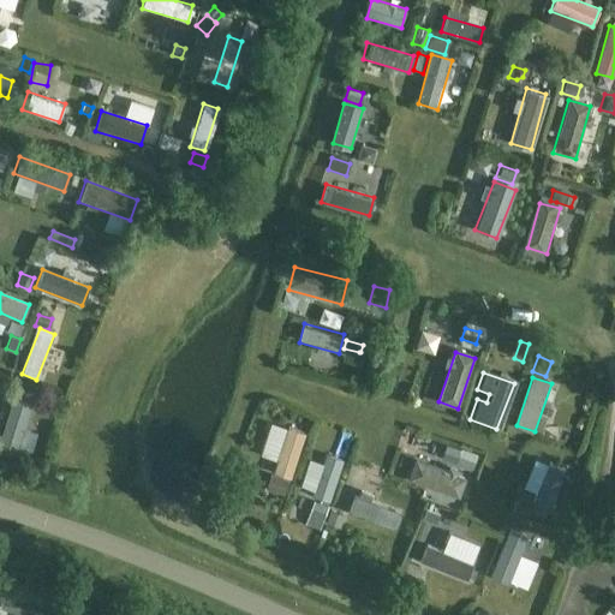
[(15,386),(11,396),(24,400),(28,389),(15,386)]
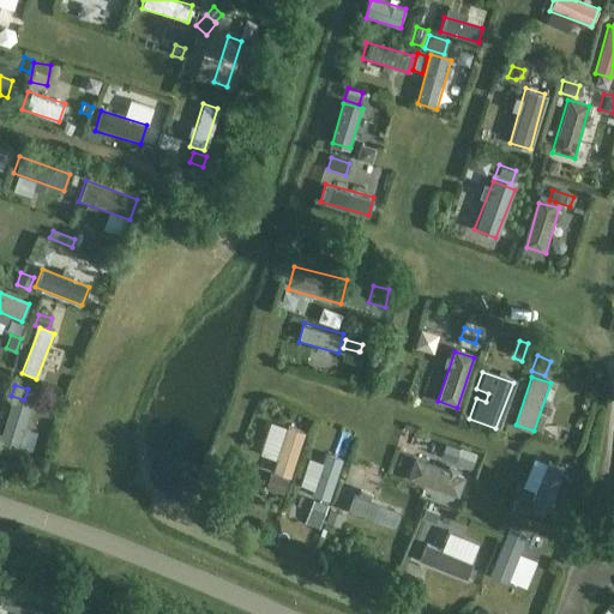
[(31,405),(11,399),(0,437),(0,449),(17,453),(31,405)]
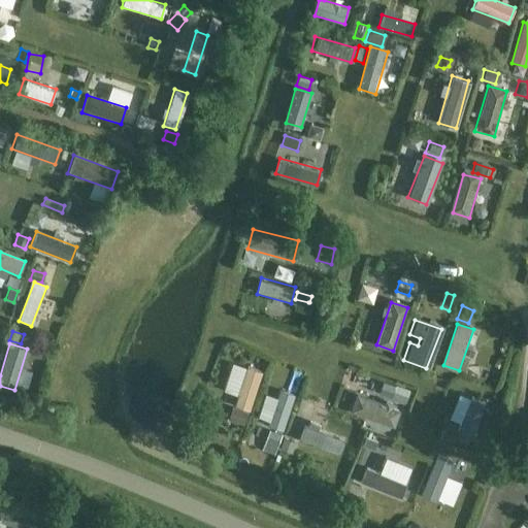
[(464,370),(477,376),(483,364),(469,359),(464,370)]
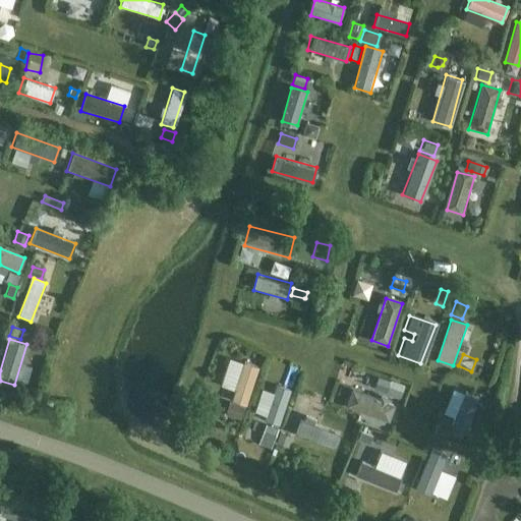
[(232,400),(245,404),(257,367),(243,362),(232,400)]
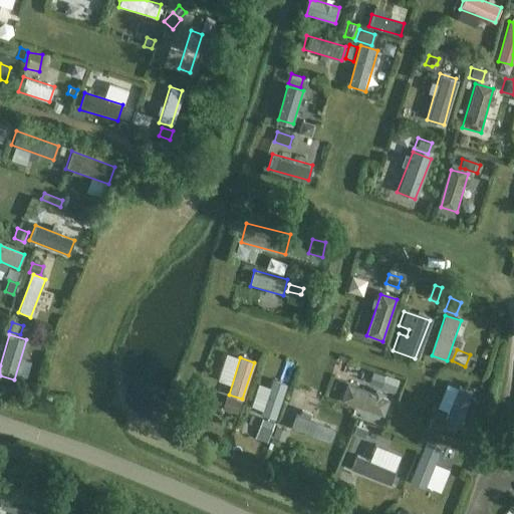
[(383,376),(378,389),(392,394),(397,381),(383,376)]
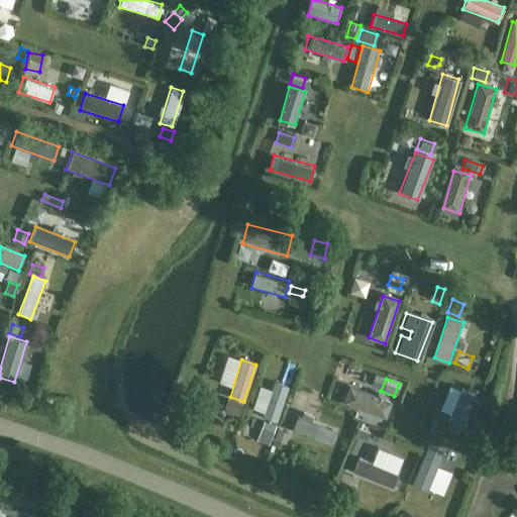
[(273,383),(262,418),(276,422),(286,387),(273,383)]
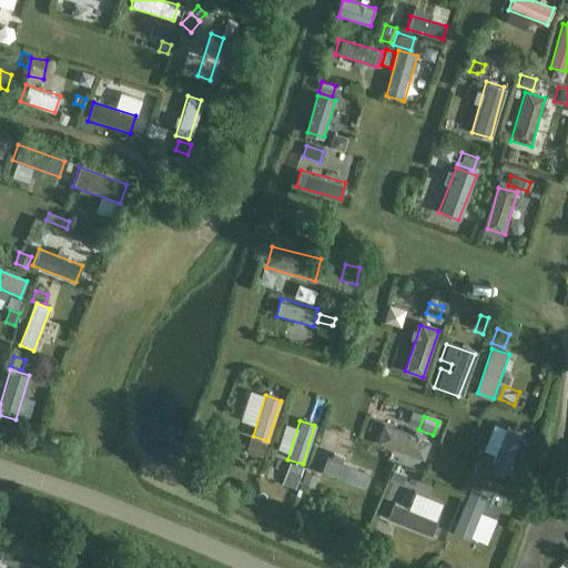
[(327,423),(321,439),(333,445),(340,428),(327,423)]
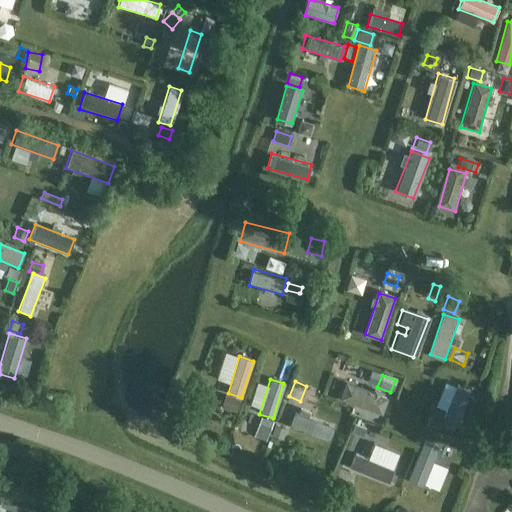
[(341,399),(381,412),(386,397),(347,383),(341,399)]
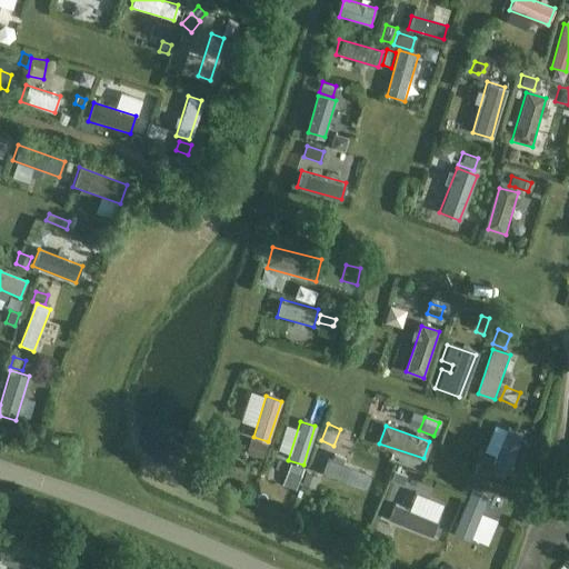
[(495,466),(510,471),(522,435),(507,430),(495,466)]
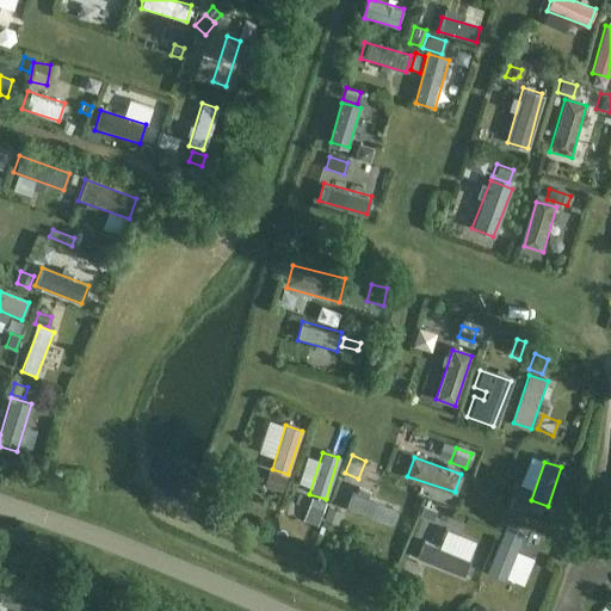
[(267,473),(263,486),(279,491),(284,477),(267,473)]
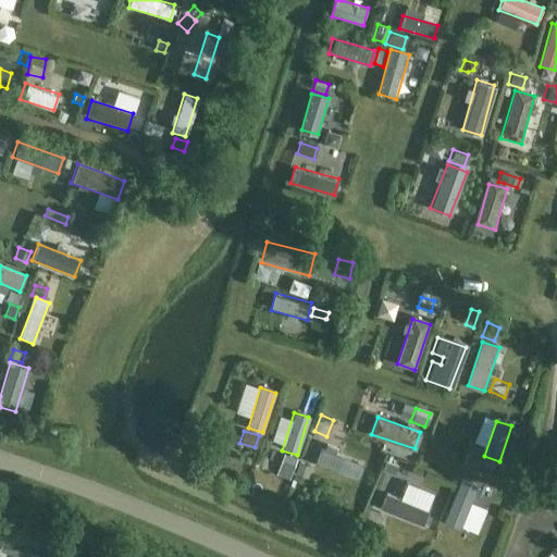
[(314,461),(361,480),(367,466),(320,447),(314,461)]
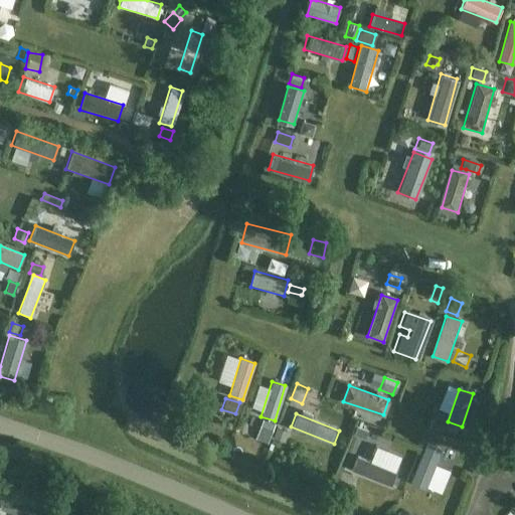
[(431,420),(427,428),(440,435),(444,425),(431,420)]
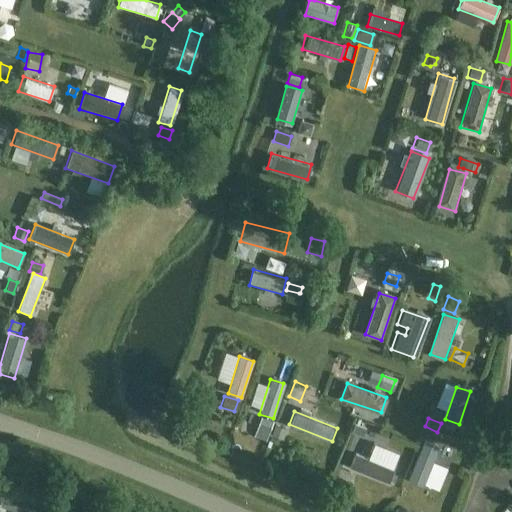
[(260,419),(253,438),(263,442),(270,422),(260,419)]
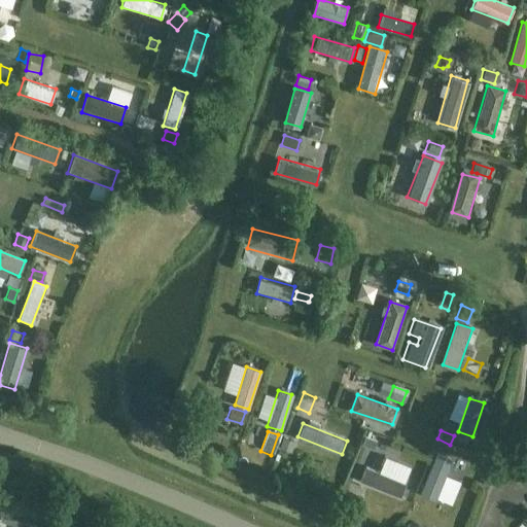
[(362,436),(360,445),(372,449),(375,441),(362,436)]
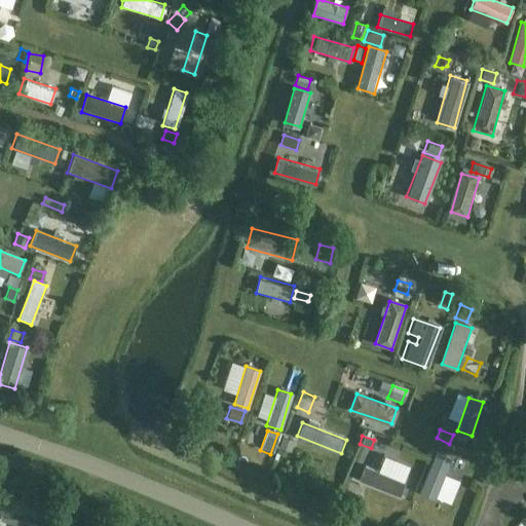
[(282,438),(277,449),(289,452),(292,442),(282,438)]
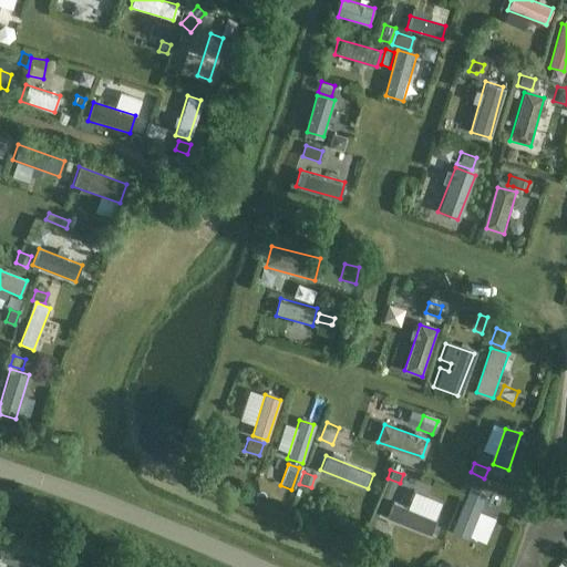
[(453,533),(467,538),(485,495),(471,488),(453,533)]
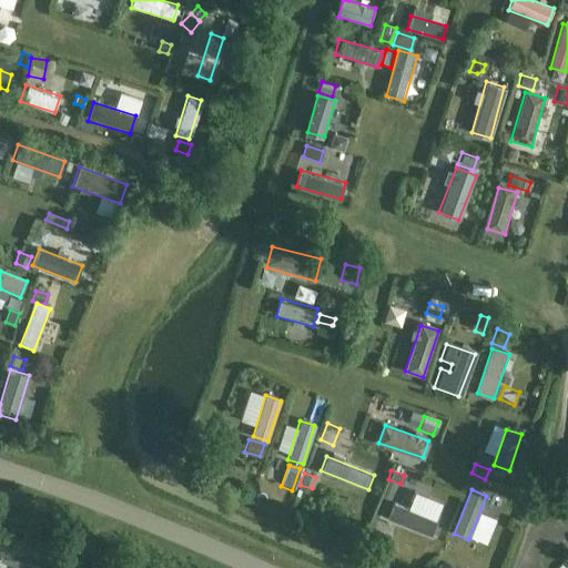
[(510,493),(507,500),(519,505),(521,497),(510,493)]
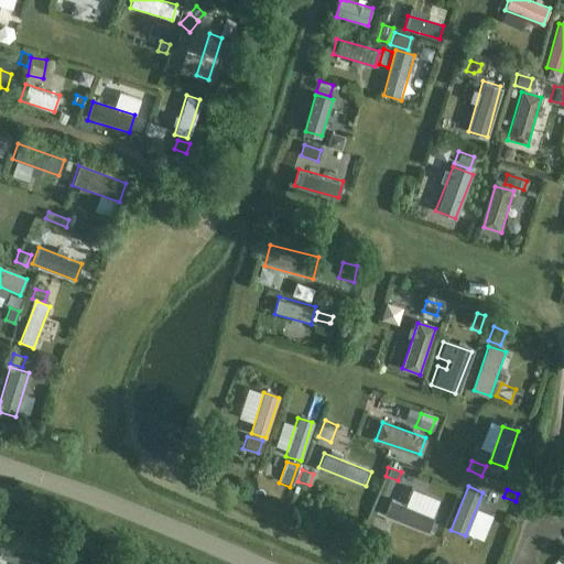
[(384,517),(427,534),(434,519),(391,501),(384,517)]
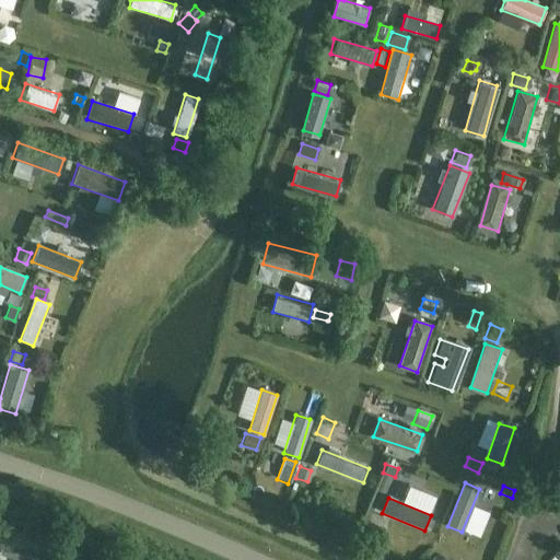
[(43,559),(46,549),(2,537),(0,544),(0,551),(30,559),(43,559)]
